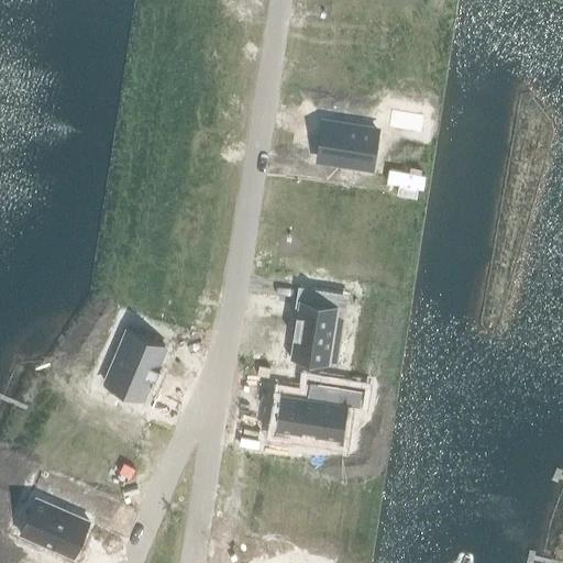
[(420,133),(422,116),(390,111),(388,128),(420,133)]
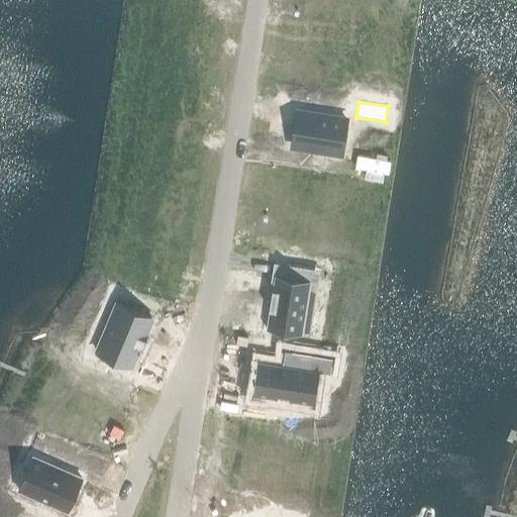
[(297,112),(292,147),(340,154),(346,120),(297,112)]
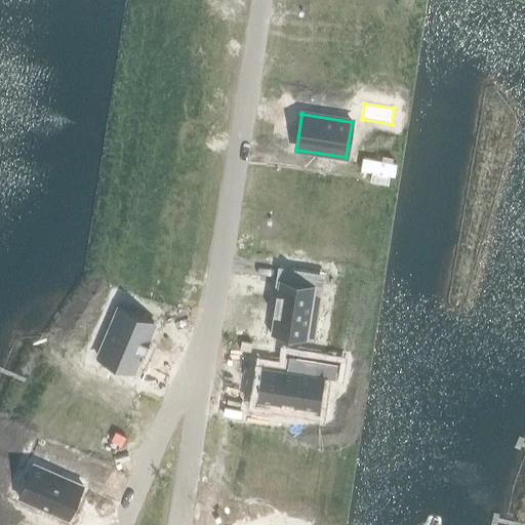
[(278,280),(270,334),(314,341),(318,319),(310,318),(315,285),(278,280)]
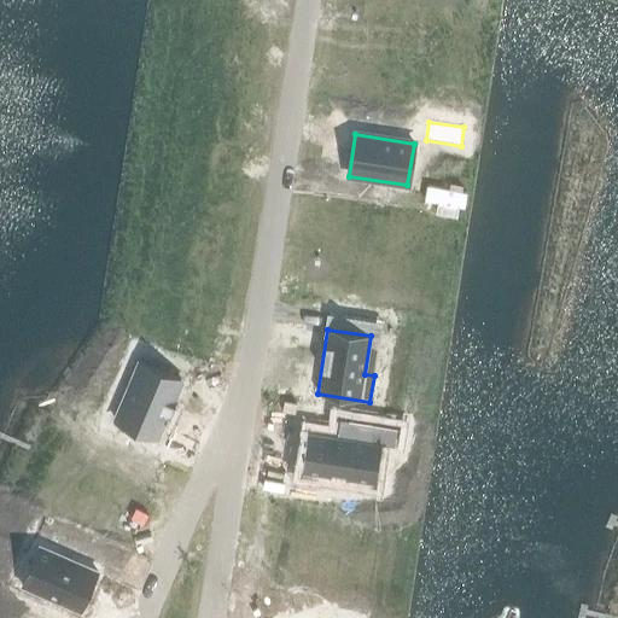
[(141,365),(116,423),(155,439),(181,382),(141,365)]
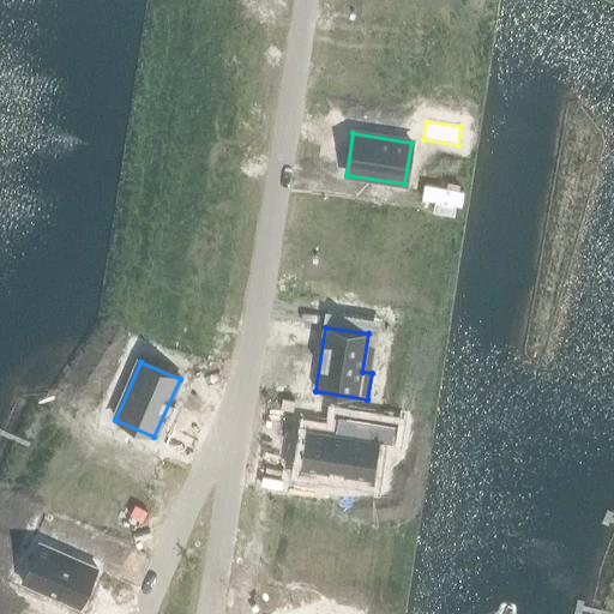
[(306,432),(300,471),(371,482),(377,443),(391,445),(395,426),(347,419),(343,438),(306,432)]
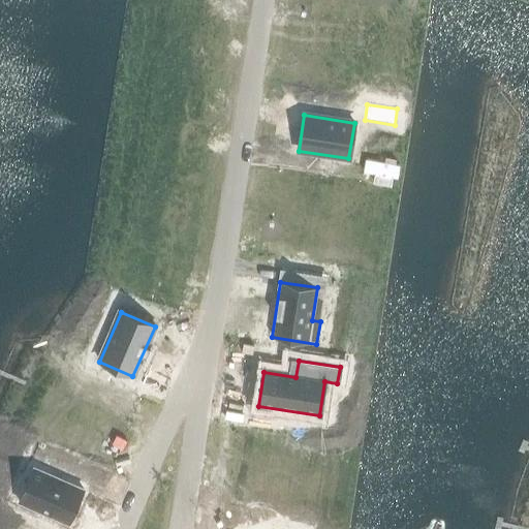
[(33,469),(19,502),(68,524),(83,491),(49,475),(57,456),(30,444),(21,464),(33,469)]
